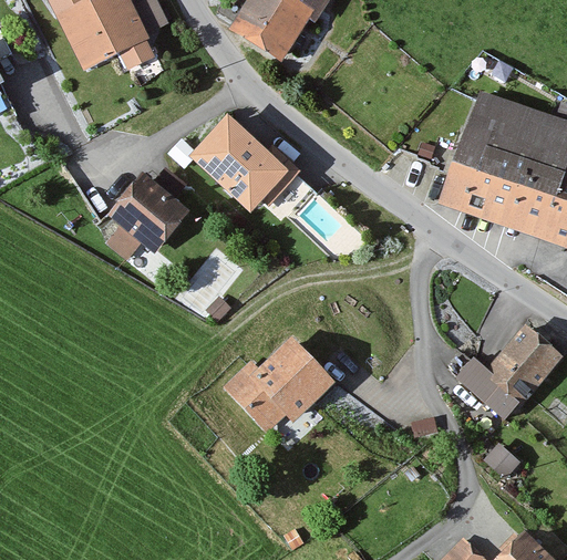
[(47,0),(80,69),(120,50),(129,69),(157,55),(144,27),(165,17),(156,0),(138,0),(132,3),(130,0),(47,0)]
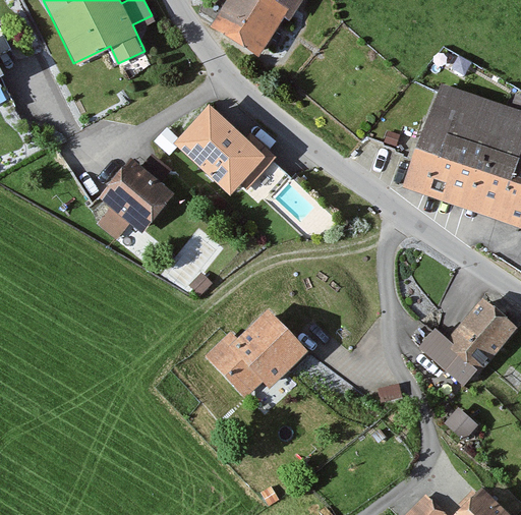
[(226,0),(210,26),(258,58),(287,12),(293,15),(302,0),(226,0)]
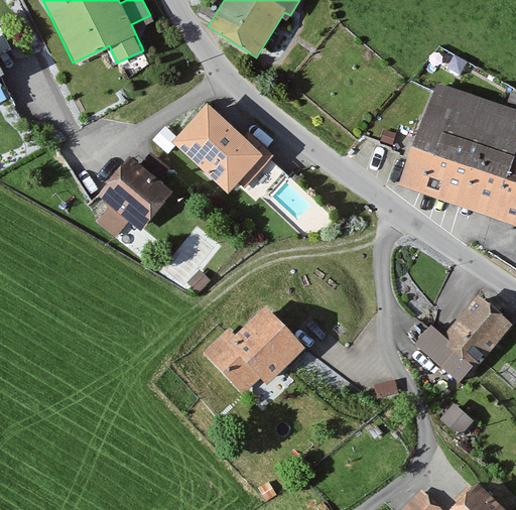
[(515,110),(435,82),(399,184),(515,225),(515,110)]
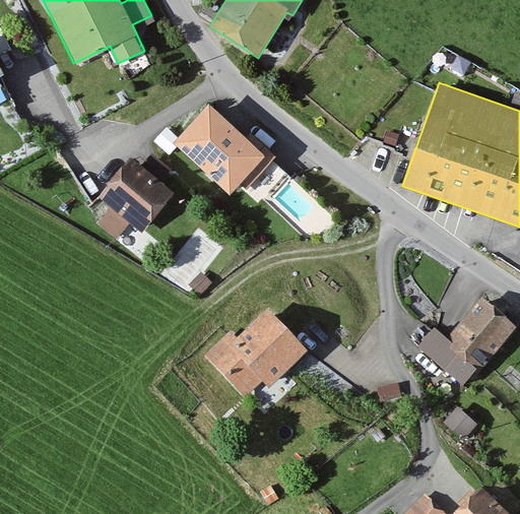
[(260,150),(207,103),(177,136),(229,184),(260,150)]
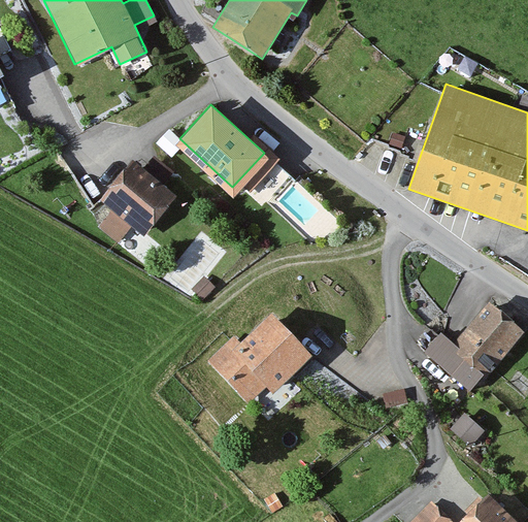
[(141,169),(130,160),(98,200),(107,207),(95,224),(114,239),(128,222),(145,234),(176,195),(162,184),(172,171),(153,156),(141,169)]
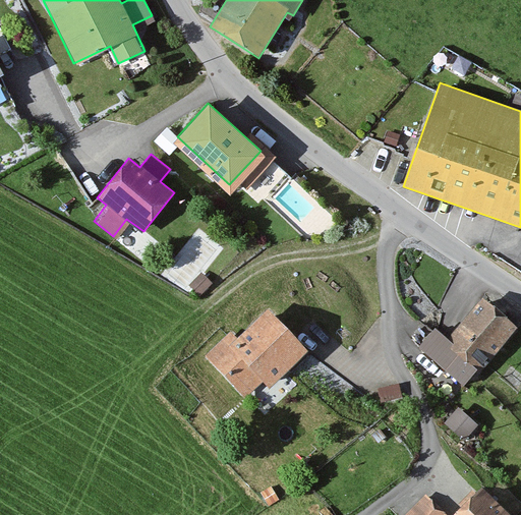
[(190,283),(199,295),(212,285),(203,273),(190,283)]
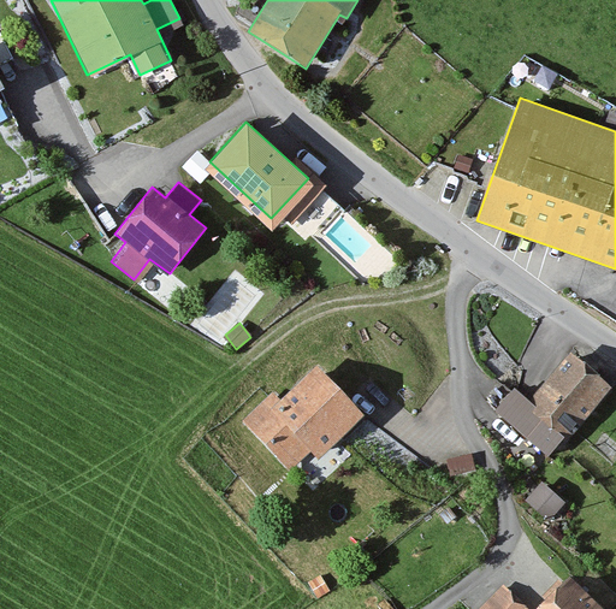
[(606,386),(570,353),(529,398),(516,385),(496,408),(546,454),(606,386)]
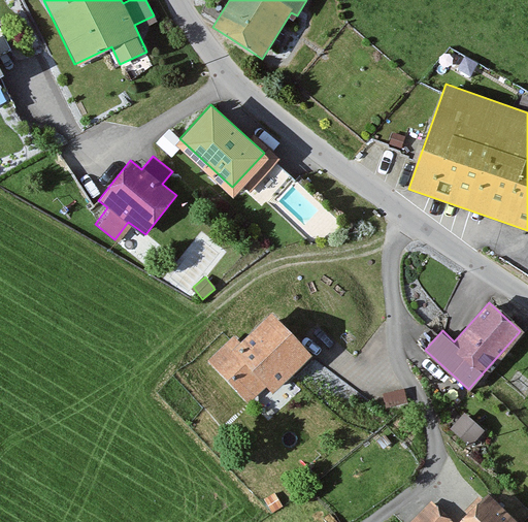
[(310,357),(272,313),(235,345),(228,337),(205,357),(244,401),(264,385),(270,392),(310,357)]
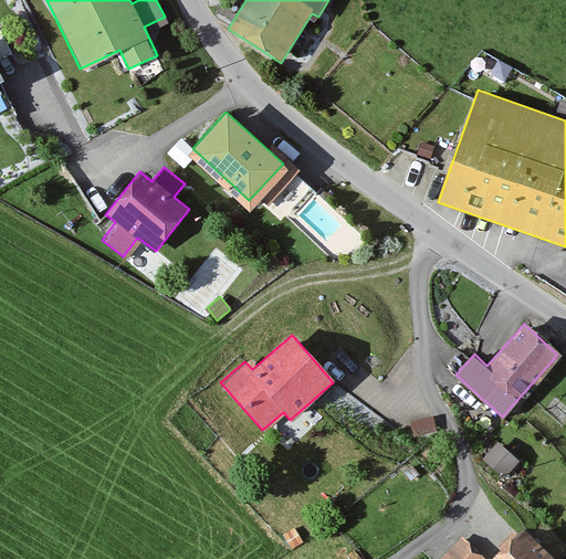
[(521,466),(498,441),(480,456),(503,482),(521,466)]
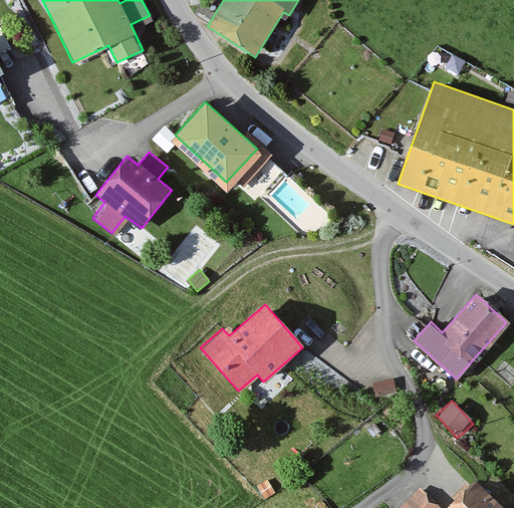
[(479,485),(474,481),(448,507),(504,507),(513,498),(513,494),(491,473),(479,485)]
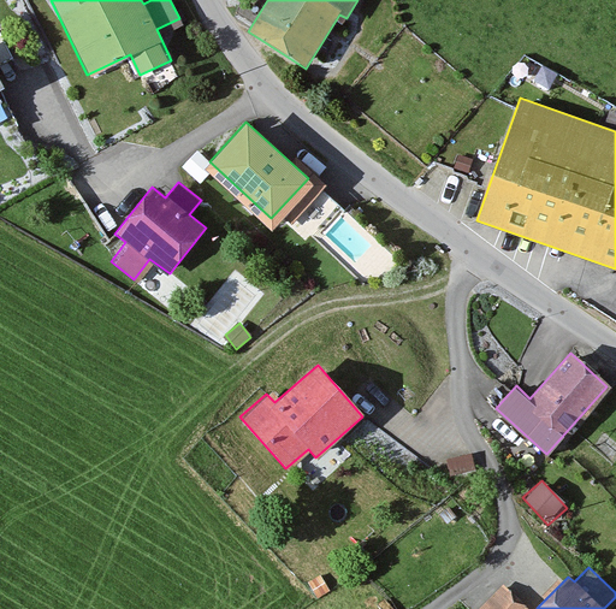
[(526,608),(502,583),(473,608),(526,608)]
